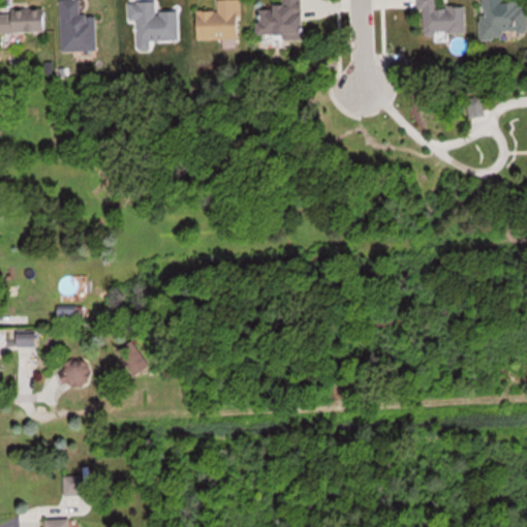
[(61,53),(97,53),(96,14),(81,16),(81,0),(60,1),(61,53)]
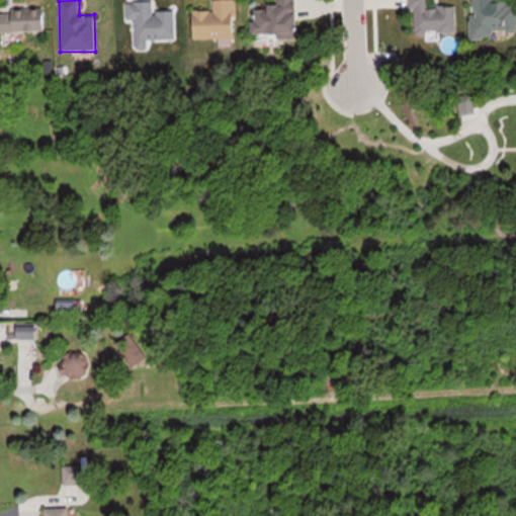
[(235,0),(212,0),(213,11),(192,11),(192,39),(236,39),(235,0)]
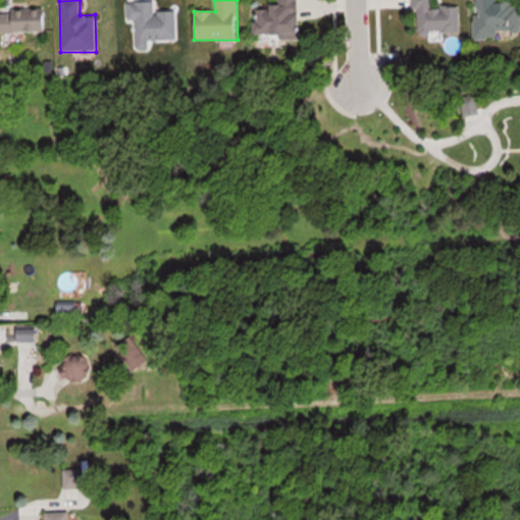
[(301,0),(277,0),(277,8),(253,7),(253,39),(302,39),(301,0)]
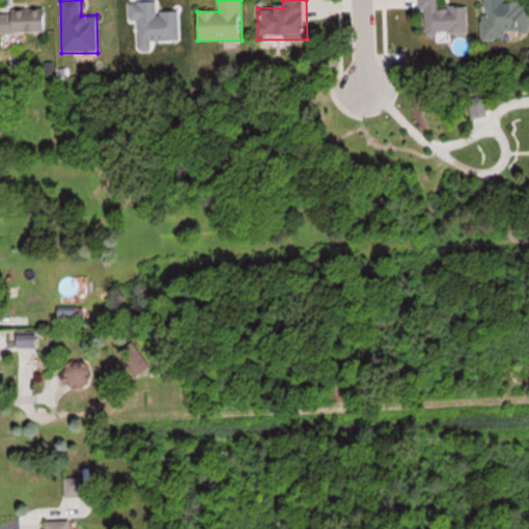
[(467,7),(439,7),(439,0),(418,0),(419,11),(425,11),(425,37),(467,37),(467,7)]
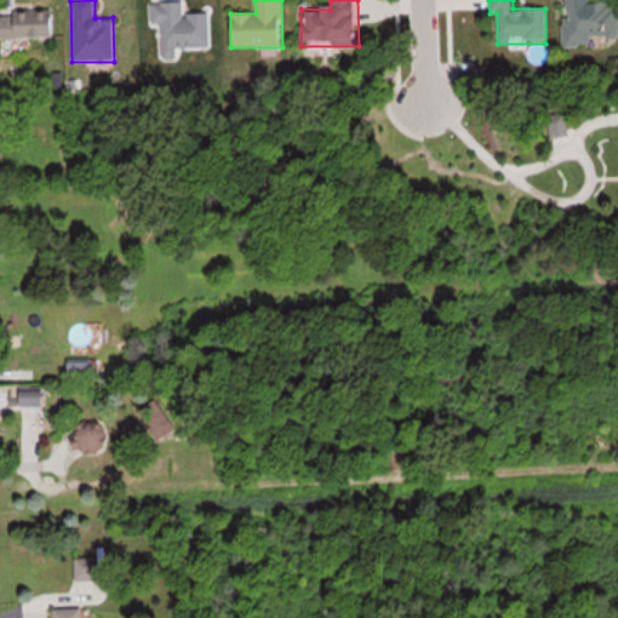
[(590,0),(564,0),(564,49),(591,49),(593,39),(617,39),(617,3),(590,3),(590,0)]
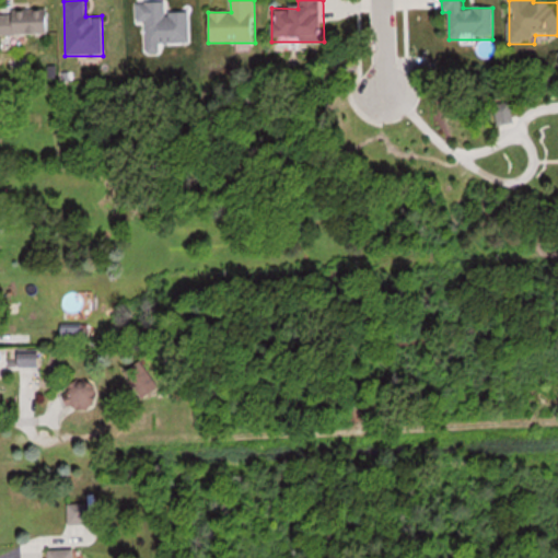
[(136,3),(136,24),(146,24),(147,56),(161,55),(161,46),(189,45),(189,12),(166,12),(166,2),(136,3)]
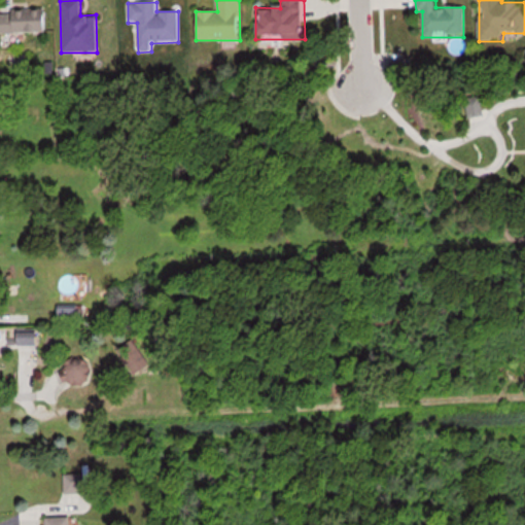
[(46,9),(0,8),(0,33),(46,34),(46,9)]
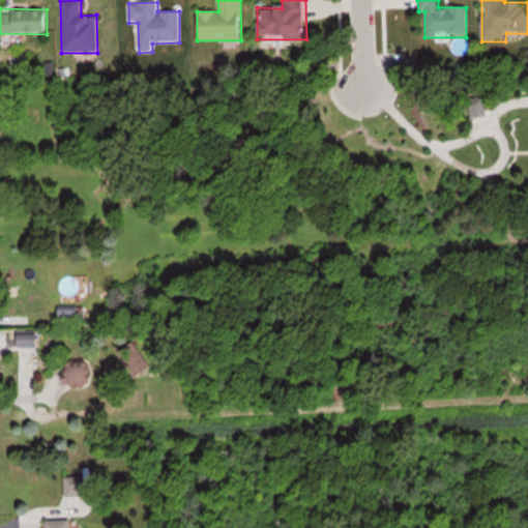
[(37,336),(17,336),(16,349),(36,349),(37,336)]
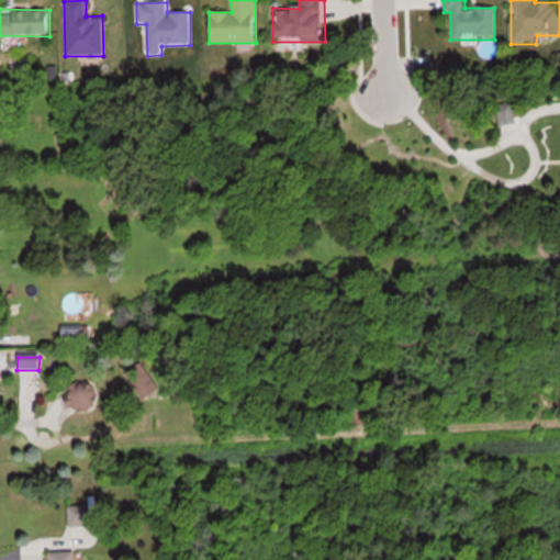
[(73,413),(98,409),(94,390),(68,394),(73,413)]
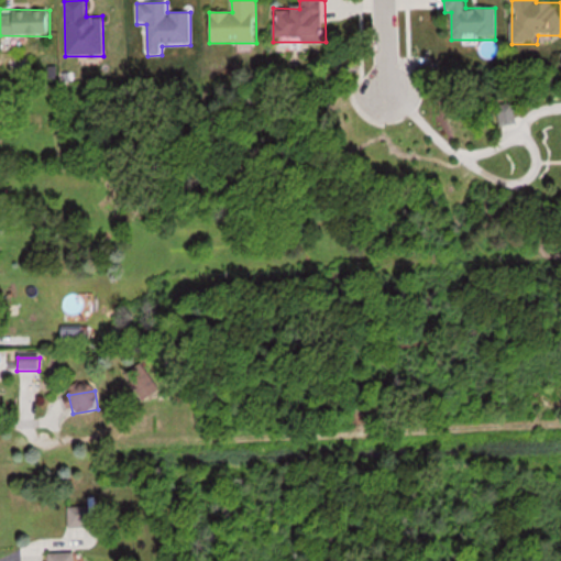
[(91,530),(91,505),(67,505),(67,530),(91,530)]
